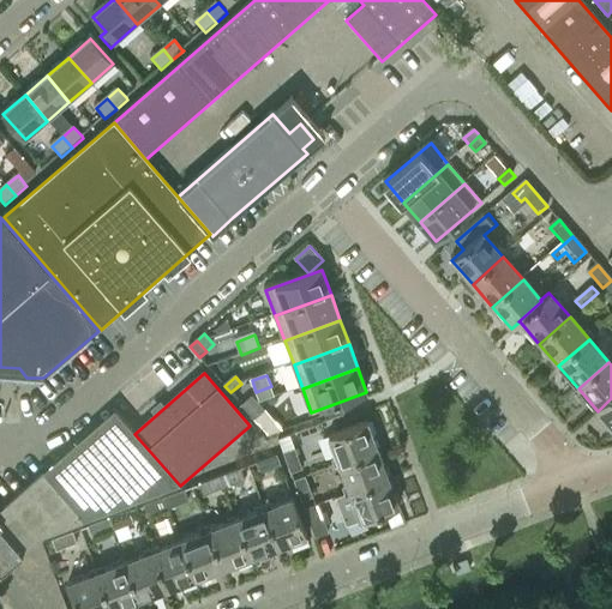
[(253,398),(243,406),(249,414),(259,404),(253,398)]
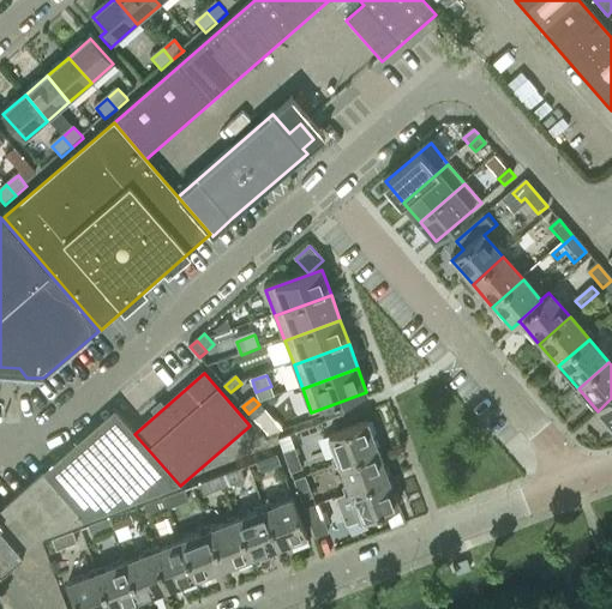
[(611,398),(598,411),(611,428),(611,398)]
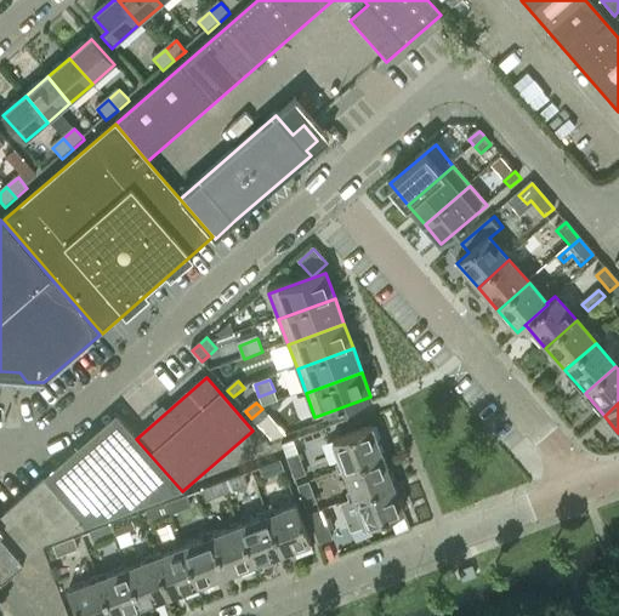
[(262,409),(251,418),(257,425),(268,416),(262,409)]
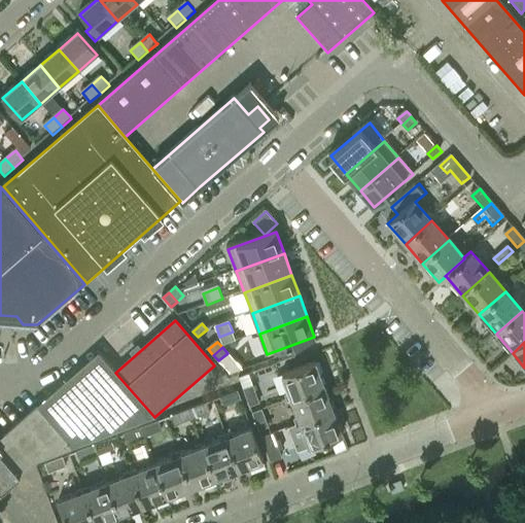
[(154,417),(115,373),(98,353),(0,439),(0,491),(1,493),(35,463),(154,417)]
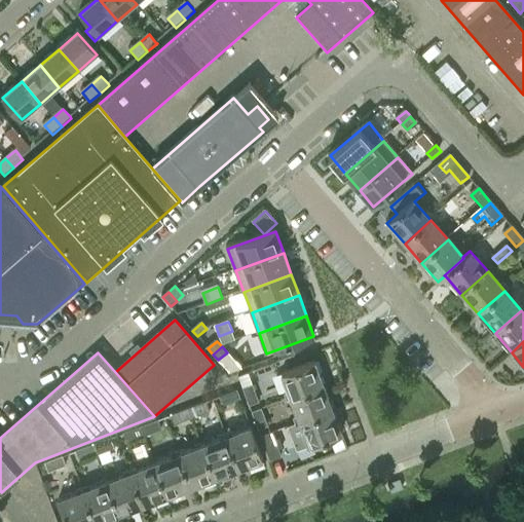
[(290,401),(323,388),(314,364),(281,376),(290,401)]
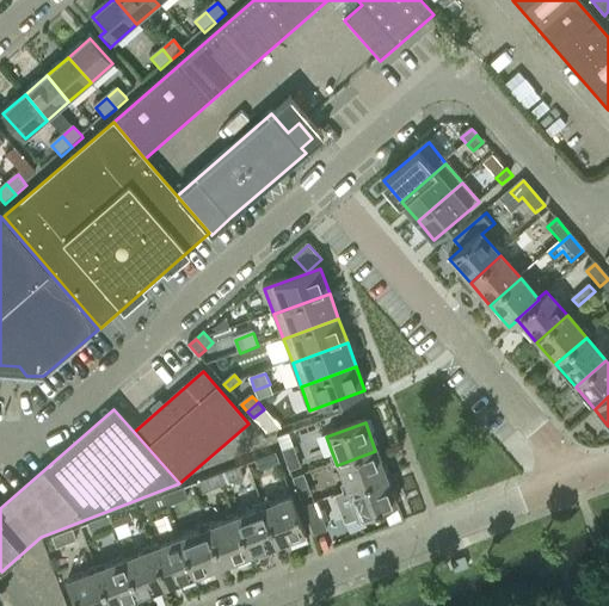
[(289,474),(300,470),(293,450),(282,453),(289,474)]
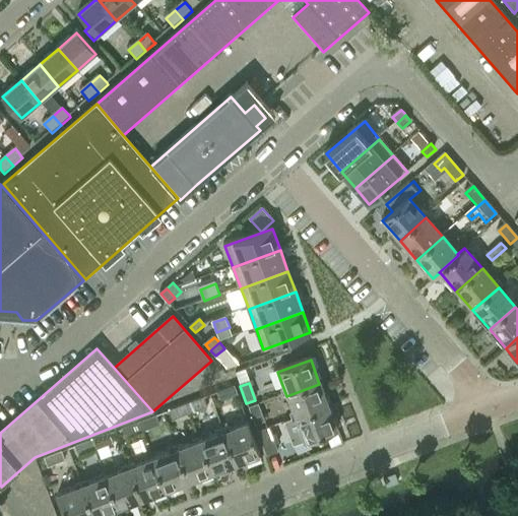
[(296,420),(328,407),(319,384),(286,396),(296,420)]
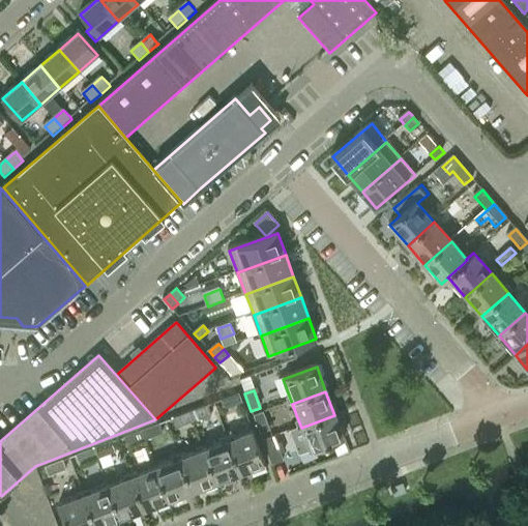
[(225,412),(242,406),(238,396),(221,403),(225,412)]
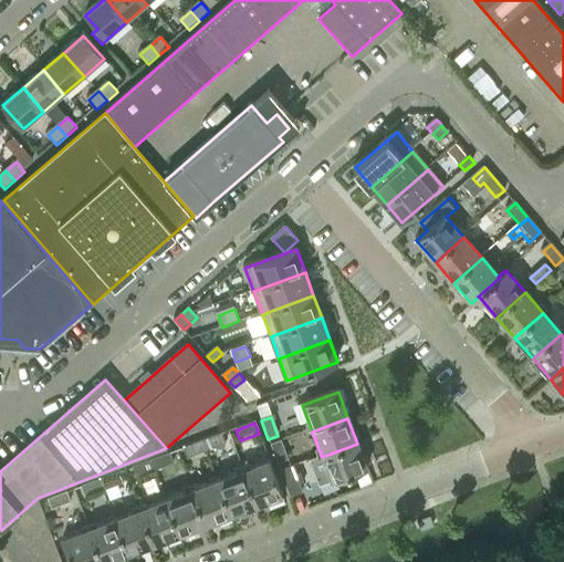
[(207,453),(227,445),(223,435),(204,443),(207,453)]
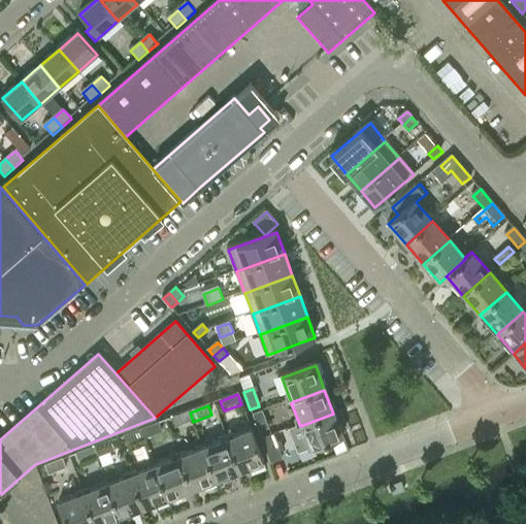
[(177,428),(193,422),(190,413),(173,419),(177,428)]
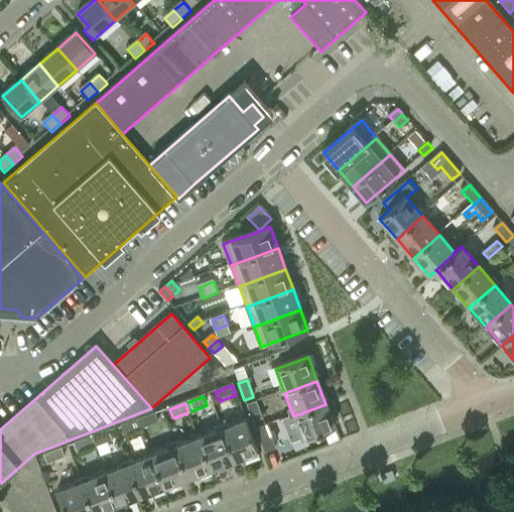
[(253,424),(262,421),(256,404),(247,408),(253,424)]
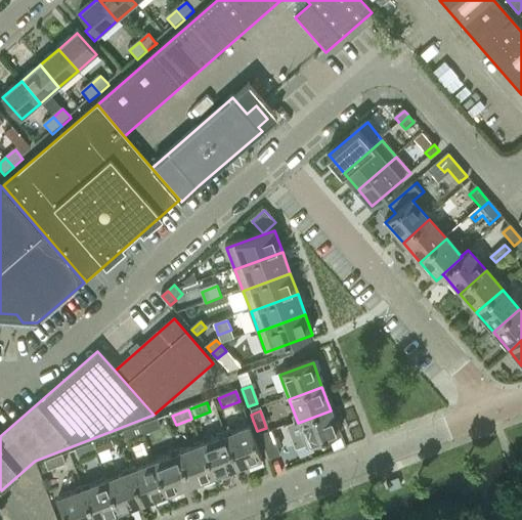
[(306,447),(340,435),(331,410),(298,423),(306,447)]
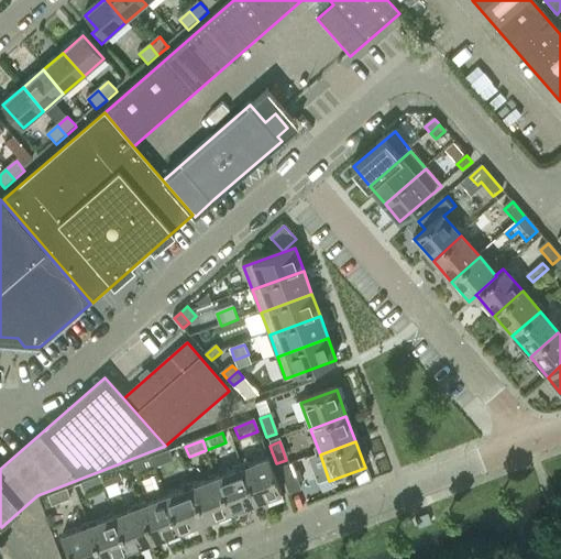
[(154,470),(175,462),(171,452),(151,460),(154,470)]
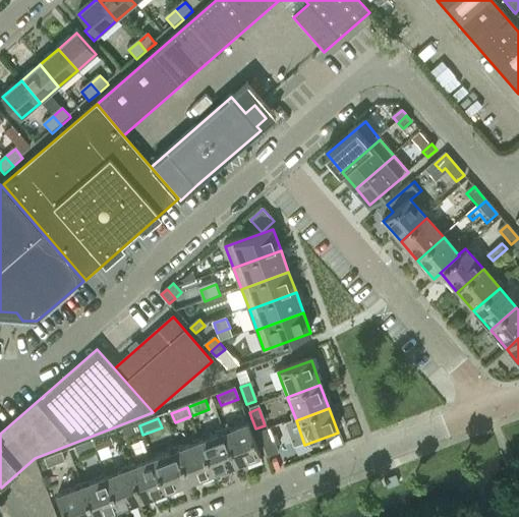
[(127,441),(142,435),(139,425),(123,432),(127,441)]
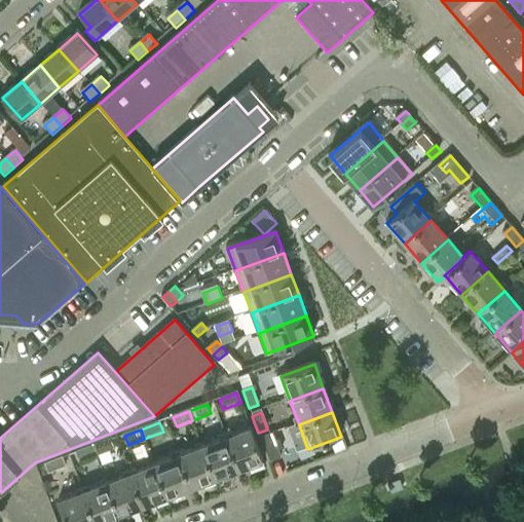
[(238,472),(262,462),(250,430),(226,439),(238,472)]
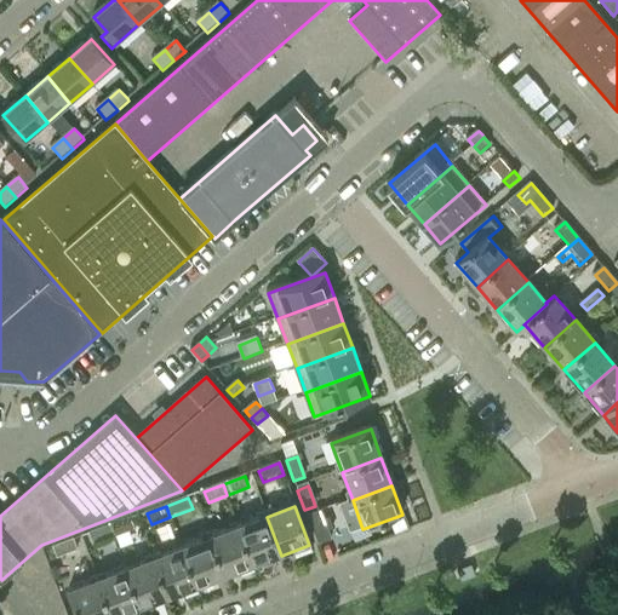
[(318,546),(331,541),(320,513),(307,518),(318,546)]
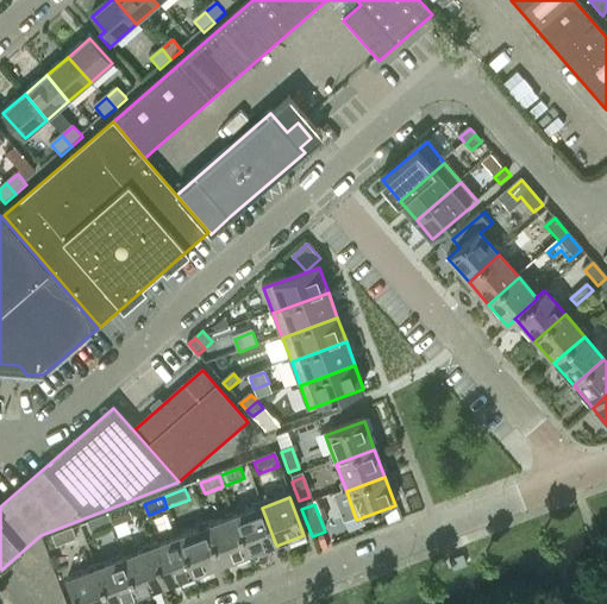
[(249,557),(276,546),(262,508),(235,518),(249,557)]
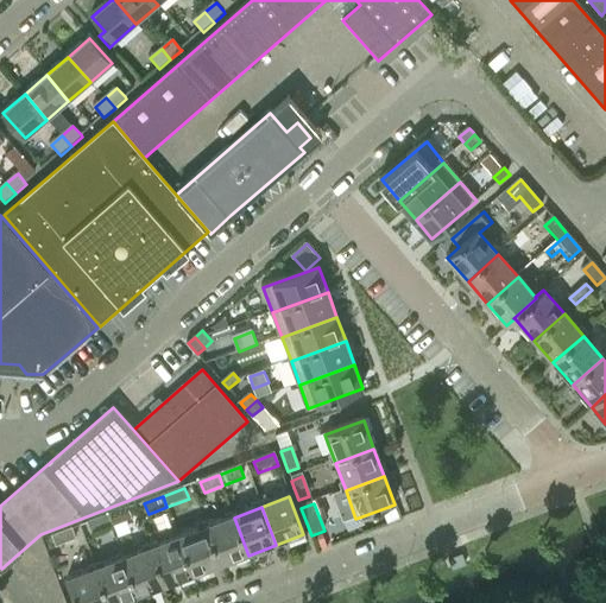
[(112,527),(133,519),(130,509),(108,518),(112,527)]
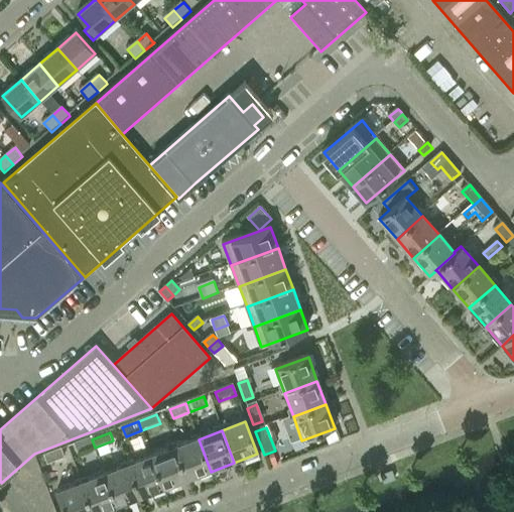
[(80,454),(95,448),(92,439),(77,444),(80,454)]
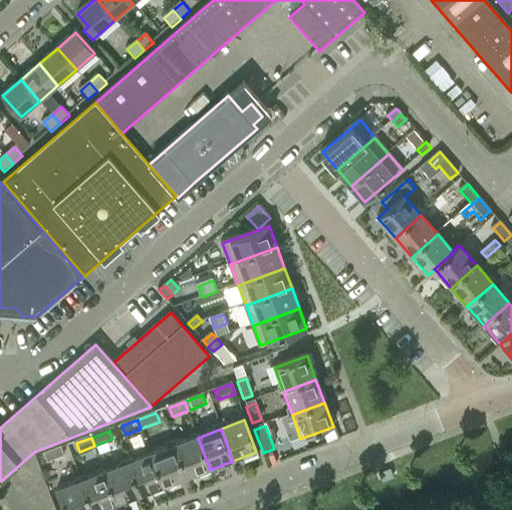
[(186,479),(210,470),(198,438),(174,447),(186,479)]
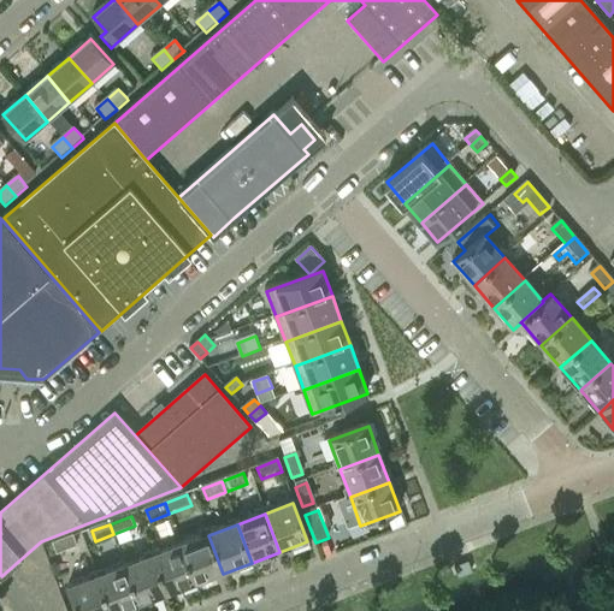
[(195,585),(223,574),(208,535),(181,545),(195,585)]
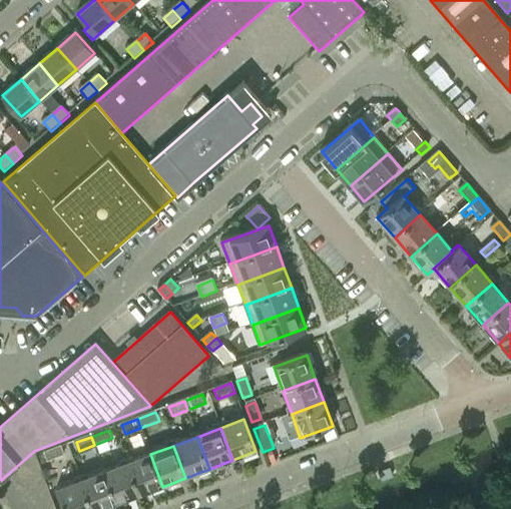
[(47,464),(63,458),(59,448),(43,455),(47,464)]
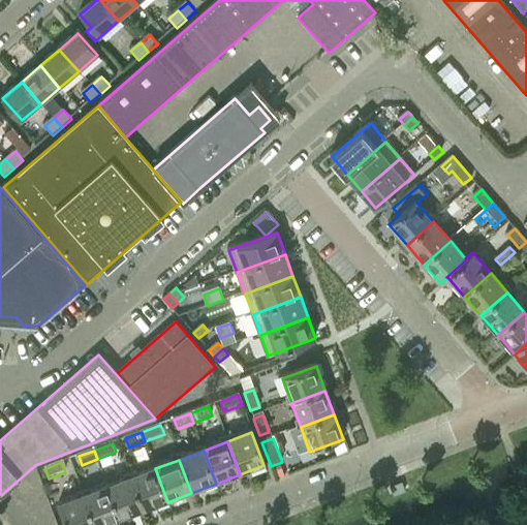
[(143,512),(167,502),(155,468),(130,477),(143,512)]
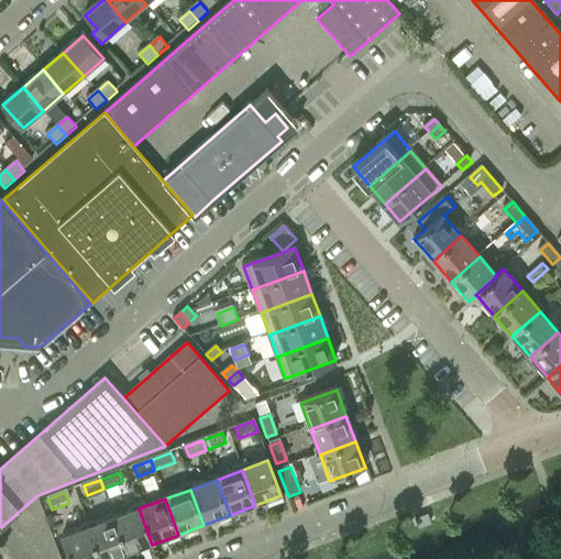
[(128,554),(152,545),(139,508),(114,518),(128,554)]
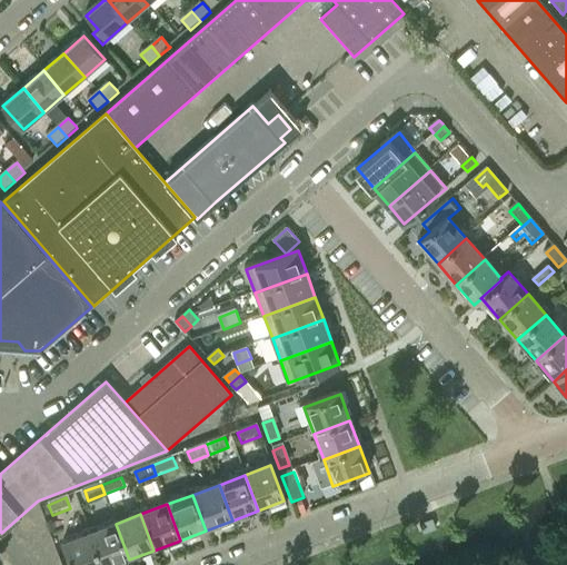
[(116,564),(129,559),(116,524),(89,534),(100,564),(116,564)]
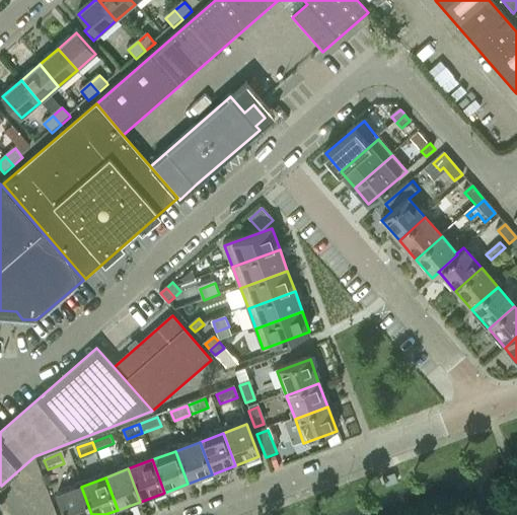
[(91,514),(81,487),(57,496),(64,514),(91,514)]
